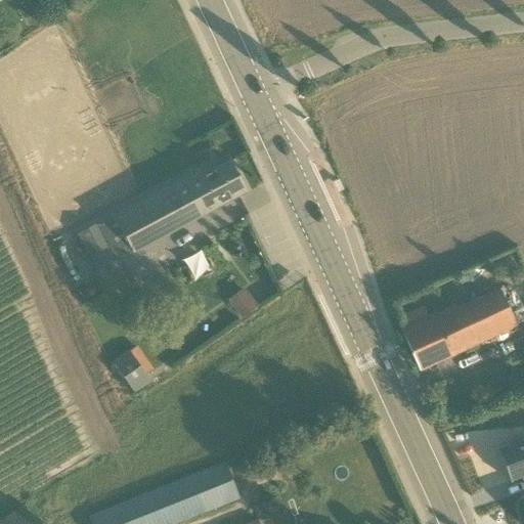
[(98,223),(116,257),(117,259),(246,190),(230,161),(202,176),(200,171),(98,223)]
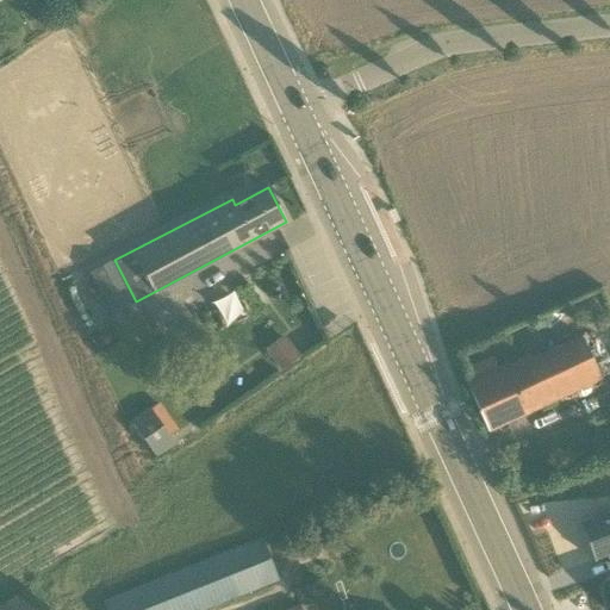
[(129,303),(109,263),(93,272),(113,311),(129,303)]
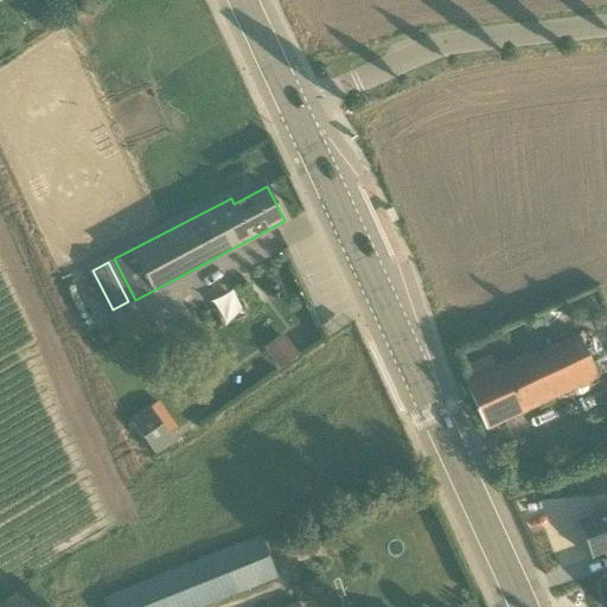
[(238,291),(217,299),(225,324),(247,317),(238,291)]
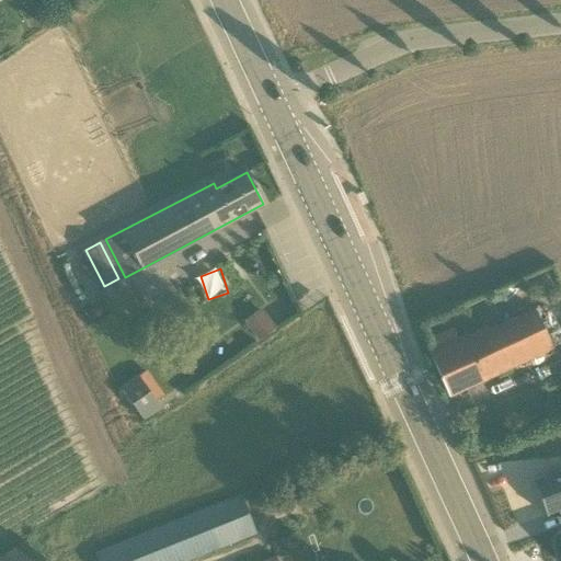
[(259,341),(274,330),(276,328),(261,308),(244,320),(259,341)]
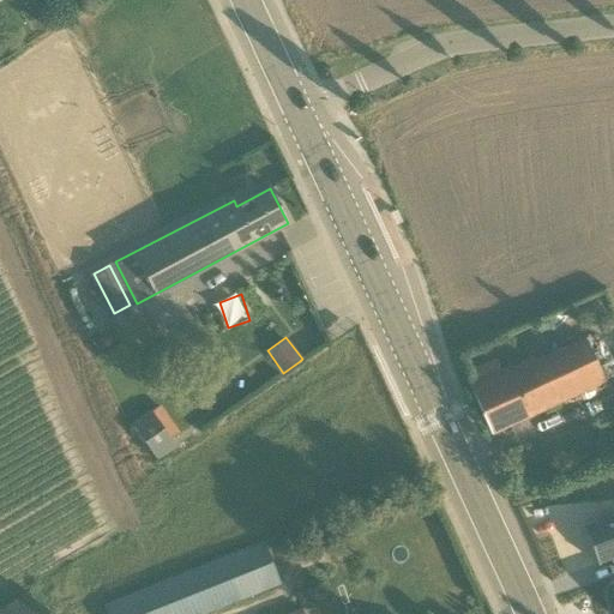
[(564,350),(528,367),(471,392),(491,434),(606,381),(587,339),(564,350)]
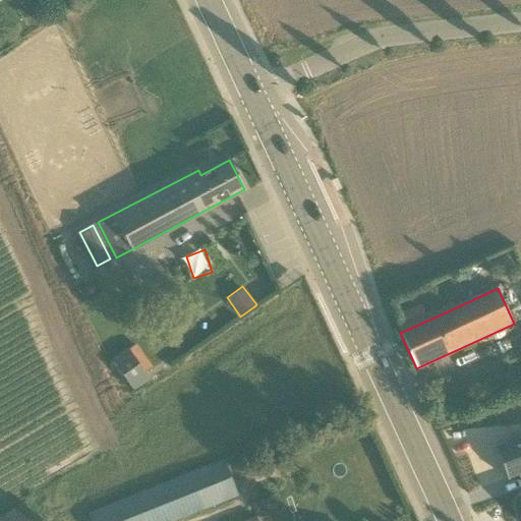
[(136,344),(127,350),(125,348),(110,359),(129,388),(146,377),(143,373),(153,366),(136,344)]
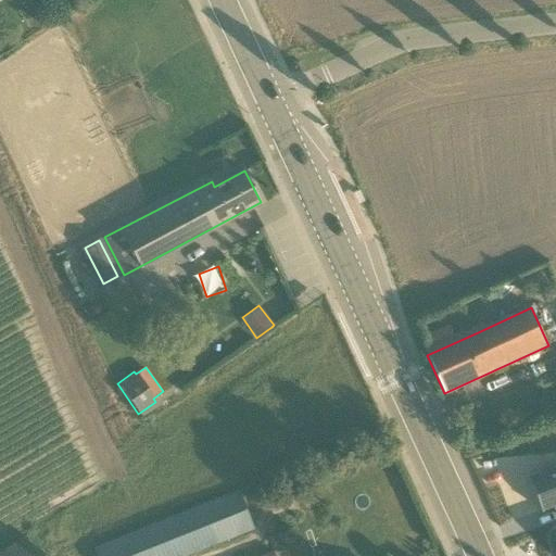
[(555,467),(531,477),(543,510),(555,506),(555,505),(555,467)]
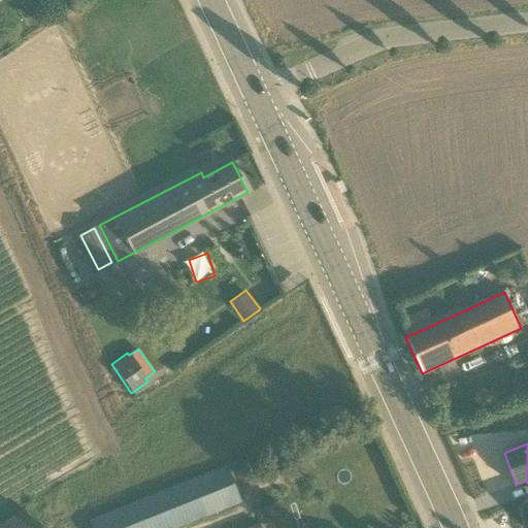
[(226,466),(90,520),(92,527),(176,527),(240,502),(226,466)]
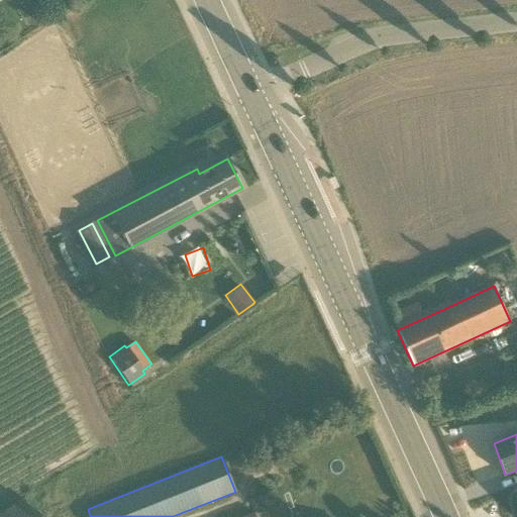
[(0,516),(33,516),(21,499),(0,514),(0,516)]
